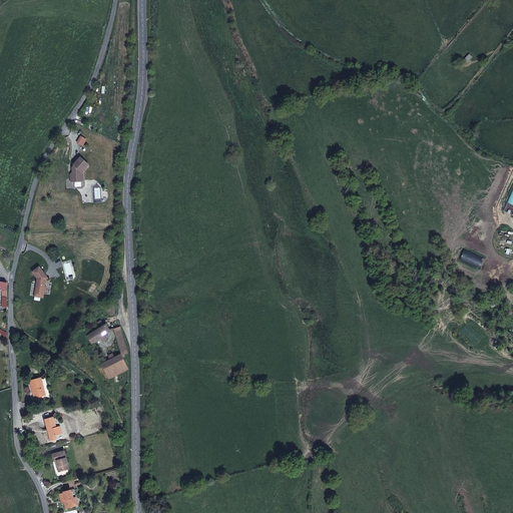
[(74,168),(74,171),(71,174),(71,176),(71,178),(74,178),(74,182),(83,181),(82,172),(82,171),(86,167),(85,166),(88,163),(80,157),(74,164),(75,165),(73,167),(74,168)]
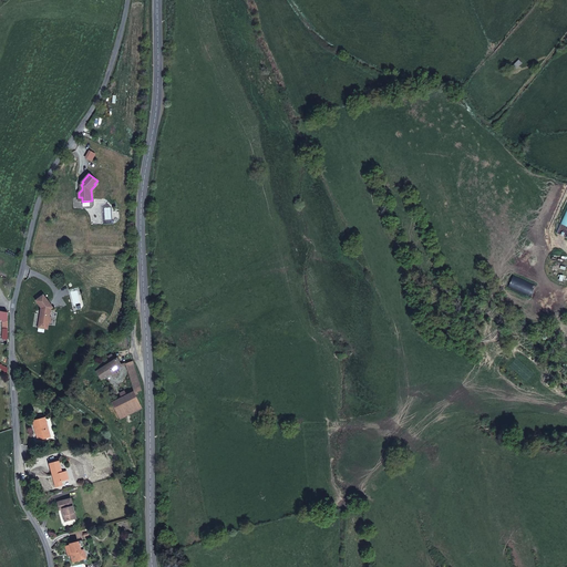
[(42,309),(42,312),(40,312),(40,317),(39,321),(45,322),(49,323),(49,317),(50,309),(53,308),(43,295),(35,300),(42,309)]
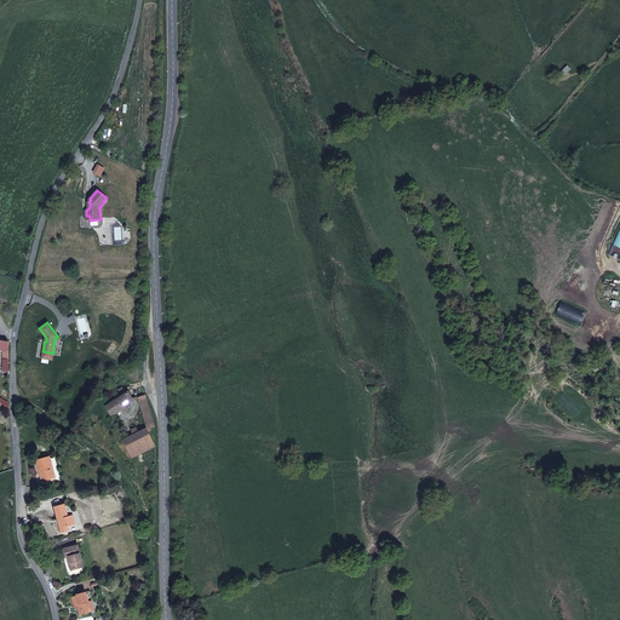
[(128,391),(105,406),(110,415),(120,409),(124,413),(128,411),(126,406),(126,405),(132,401),(128,391)]
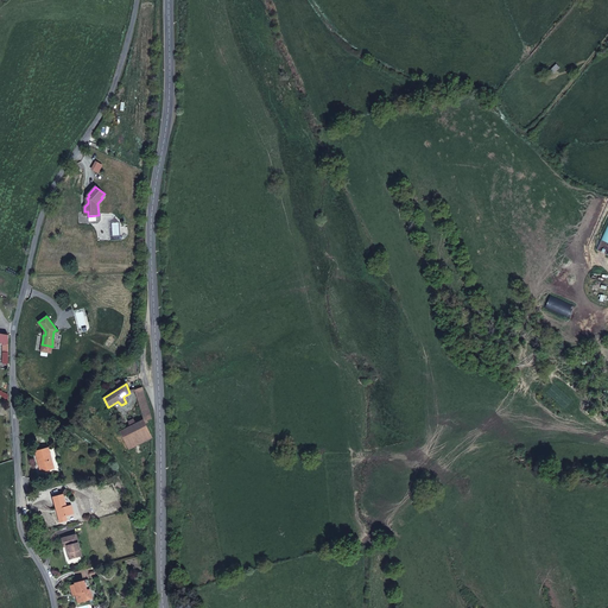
[(135,390),(143,413),(149,411),(143,387),(135,390)]
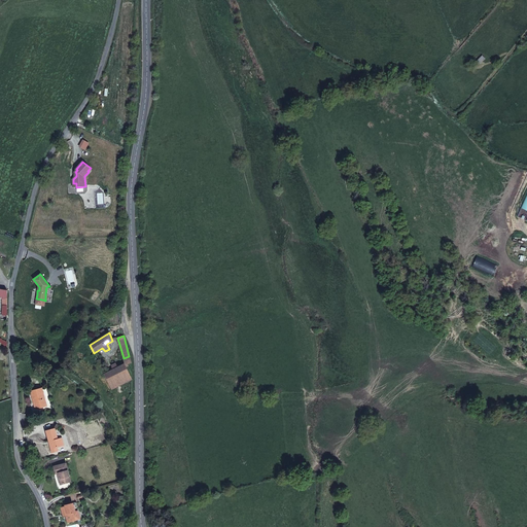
[(129,356),(124,358),(126,363),(117,367),(115,363),(111,365),(112,371),(105,375),(111,389),(131,379),(126,367),(128,366),(128,364),(131,363),(131,360),(129,356)]
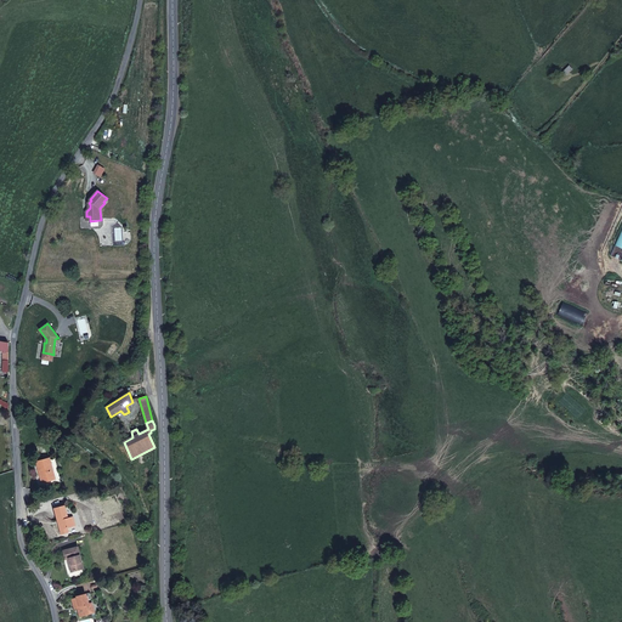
[(54,480),(49,459),(37,462),(39,473),(43,482),(54,480)]
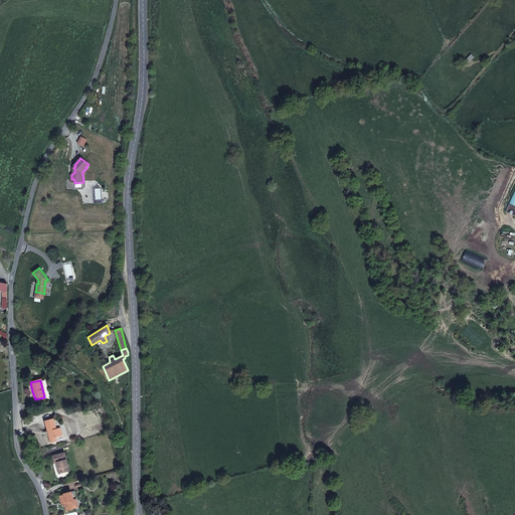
[(49,434),(48,434),(50,443),(56,441),(55,438),(61,435),(60,427),(56,428),(53,418),(44,421),(46,426),(47,432),(48,432),(49,434)]
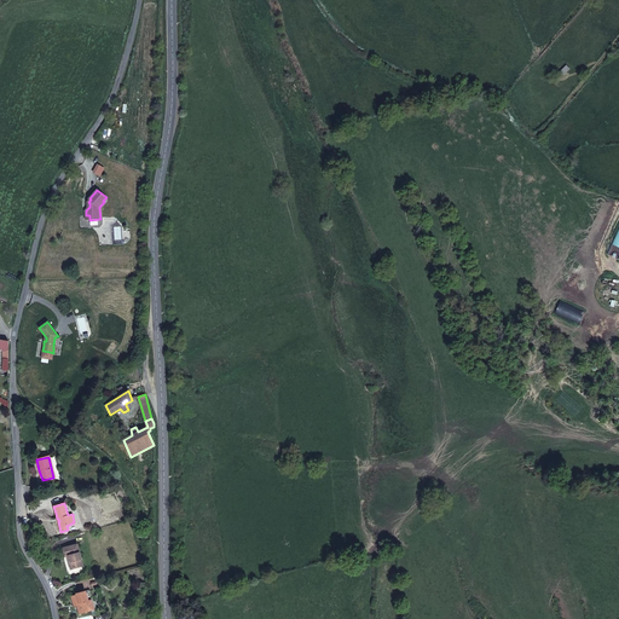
[(64,556),(67,556),(69,555),(70,562),(69,562),(69,566),(70,570),(84,566),(77,544),(63,549),(64,556)]
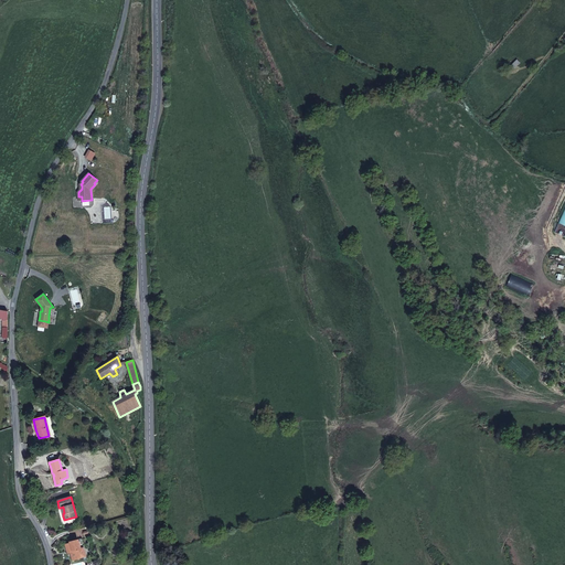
[(85,547),(82,539),(70,542),(70,543),(67,544),(65,545),(67,553),(71,553),(72,561),(80,558),(77,550),(85,547)]
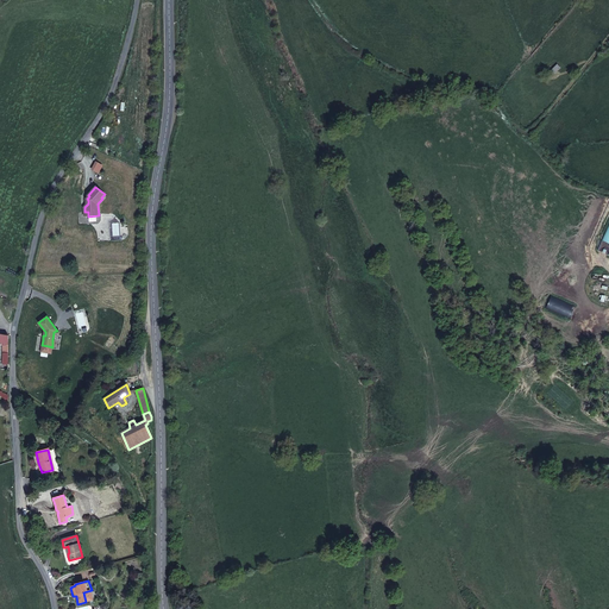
All buildings are outlined.
